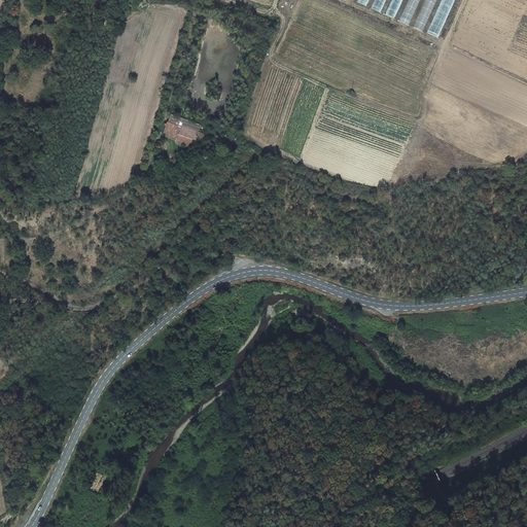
[(375,0),(372,8),(382,13),(386,0),(375,0)]
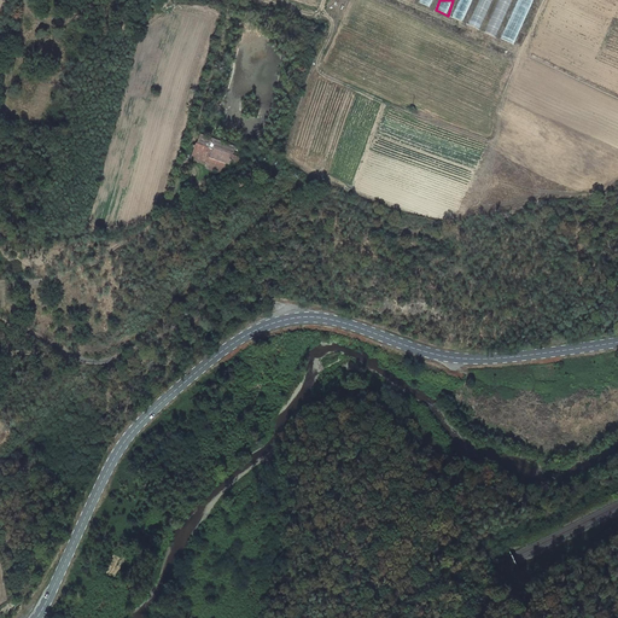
[(459,0),(452,18),(464,23),(472,0),(459,0)]
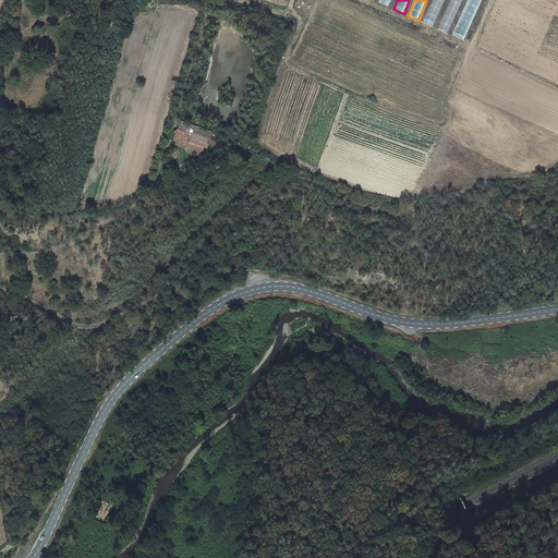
[(434,27),(445,0),(432,0),(423,23),(434,27)]
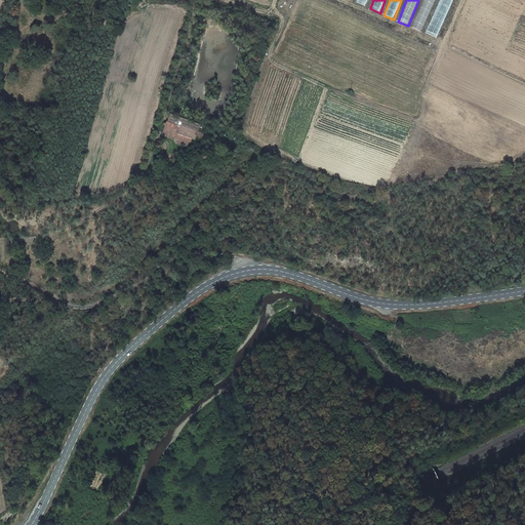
[(422,33),(435,0),(423,0),(412,29),(422,33)]
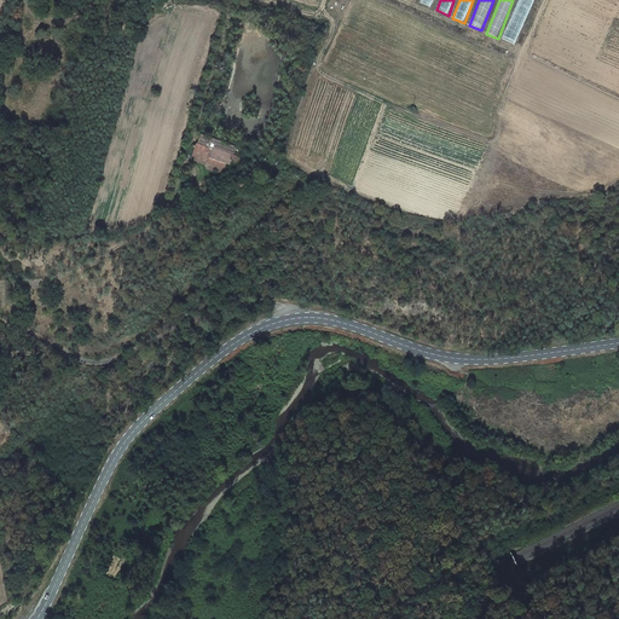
[(518,0),(503,40),(516,45),(532,0),(518,0)]
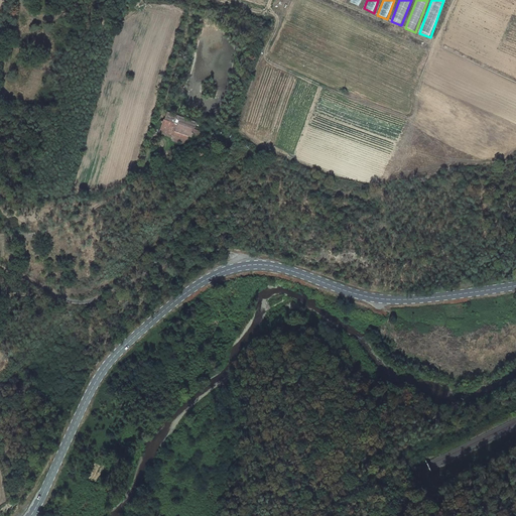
[(168,112),(161,133),(173,137),(172,141),(186,145),(188,140),(195,142),(199,130),(195,128),(197,122),(168,112)]
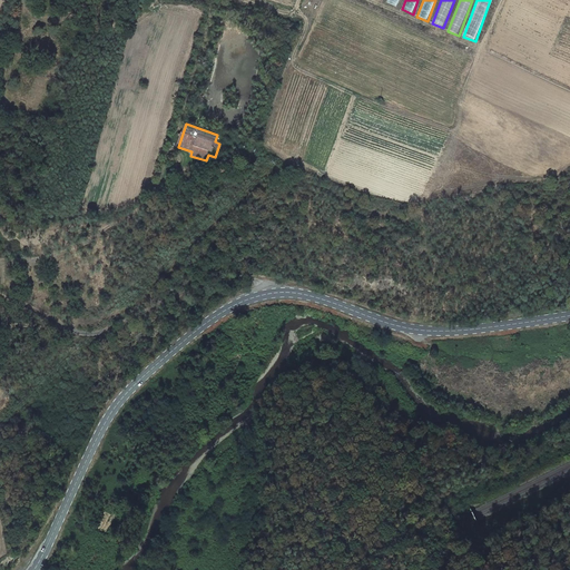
All buildings are outlined.
